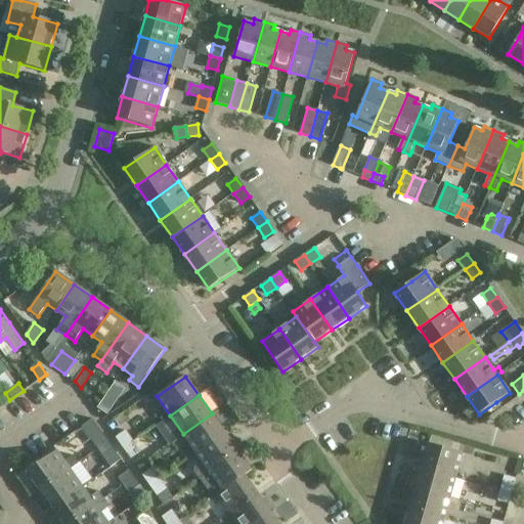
[(105,397),(99,406),(108,412),(115,403),(105,397)]
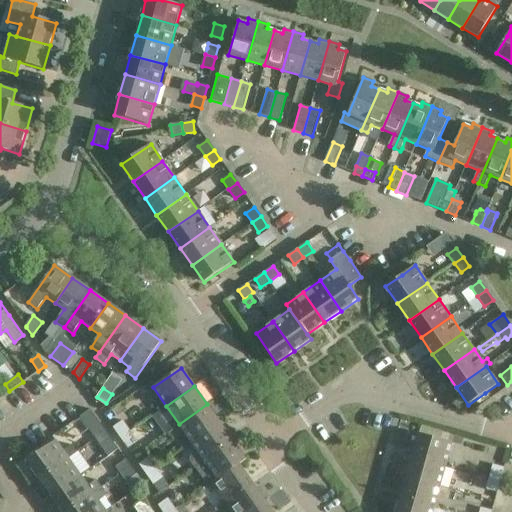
[(191,442),(220,423),(207,404),(179,424),(191,442)]
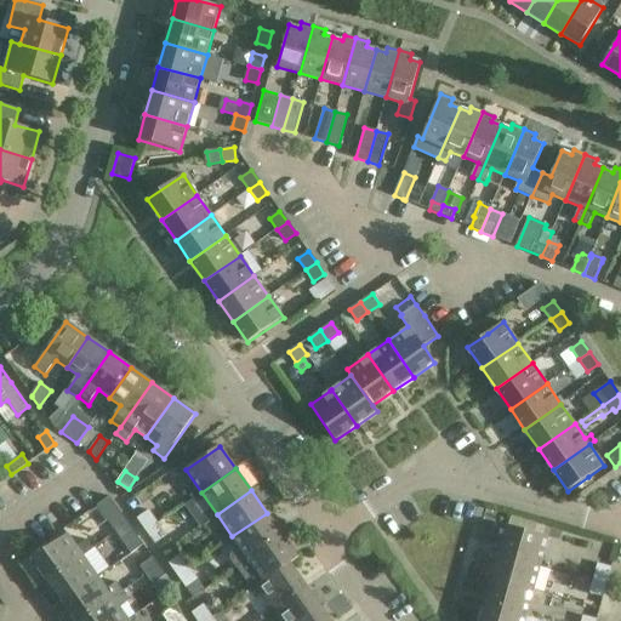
[(97,505),(109,523),(115,531),(129,523),(109,496),(97,505)]
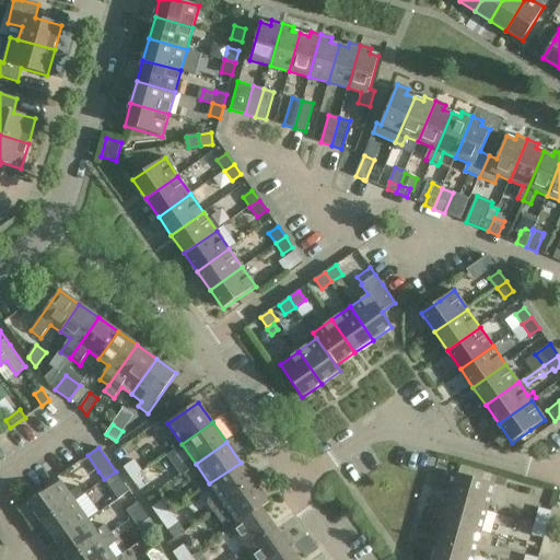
[(133,461),(124,467),(131,479),(142,471),(133,461)]
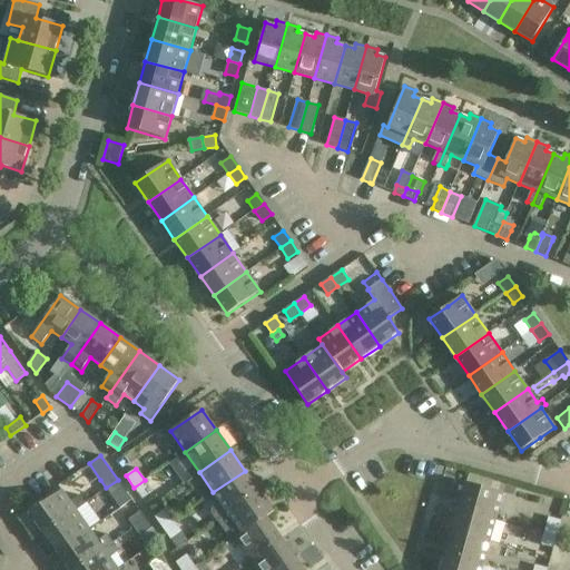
[(212,514),(216,521),(258,491),(245,471),(213,492),(220,502),(214,507),(213,508),(212,511),(212,514)]
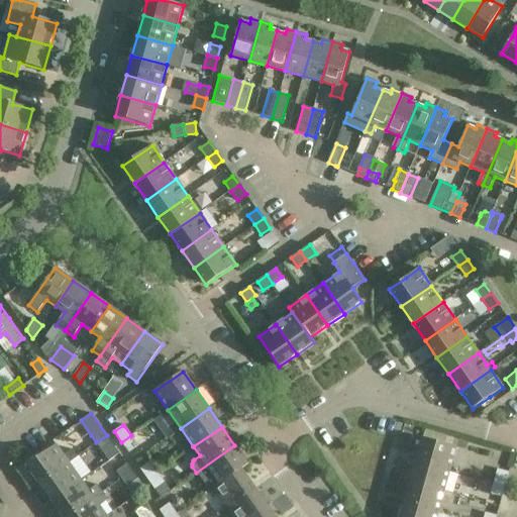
[(107,435),(96,442),(102,450),(98,452),(103,459),(117,449),(107,435)]
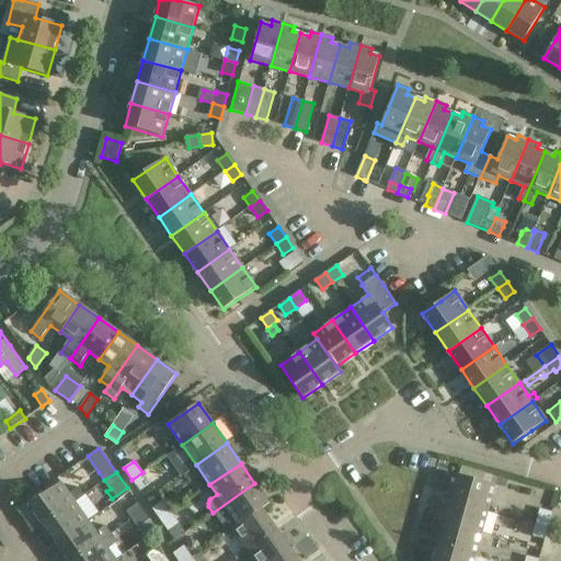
[(150,483),(142,472),(132,480),(140,491),(150,483)]
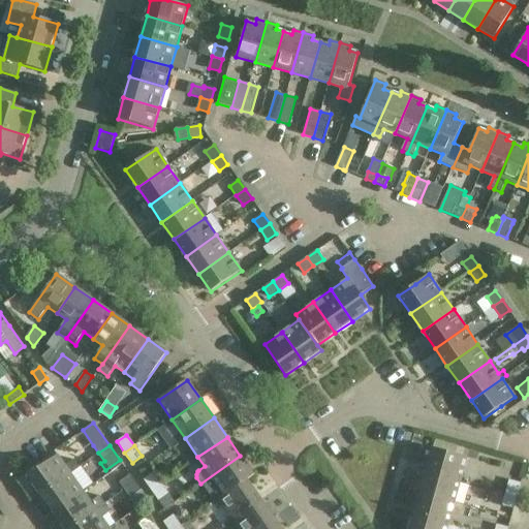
[(426,470),(461,480),(467,458),(432,448),(426,470)]
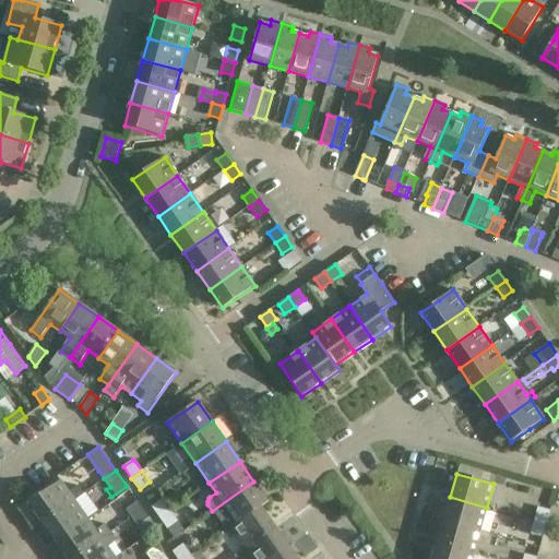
[(74,500),(74,501),(82,495),(78,488),(69,494),(60,480),(28,503),(43,523),(74,500)]
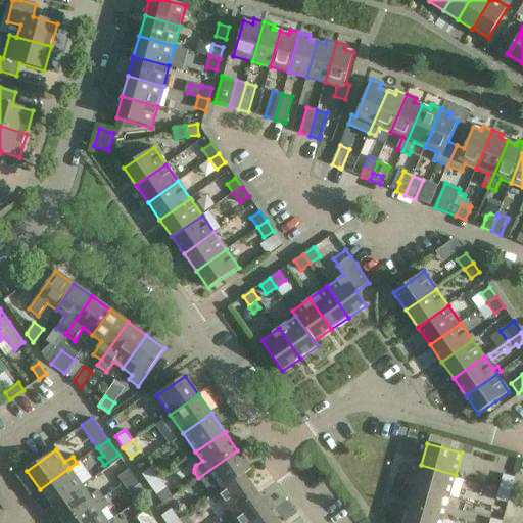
[(216,481),(222,489),(244,474),(244,475),(251,470),(237,450),(198,478),(205,488),(216,481)]
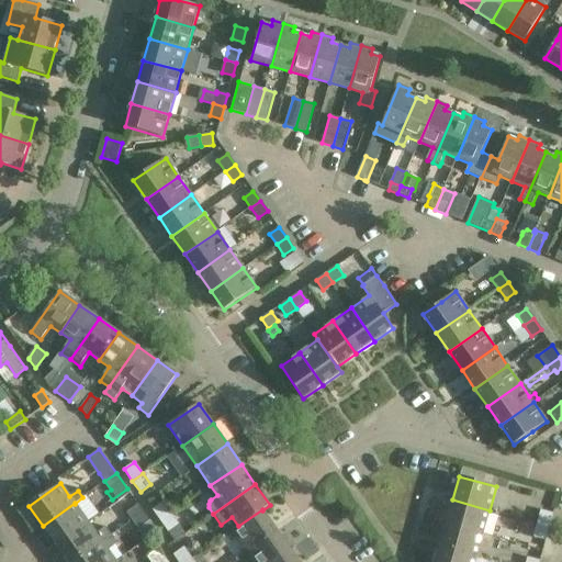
[(452,499),(446,524),(482,534),(490,510),(452,499)]
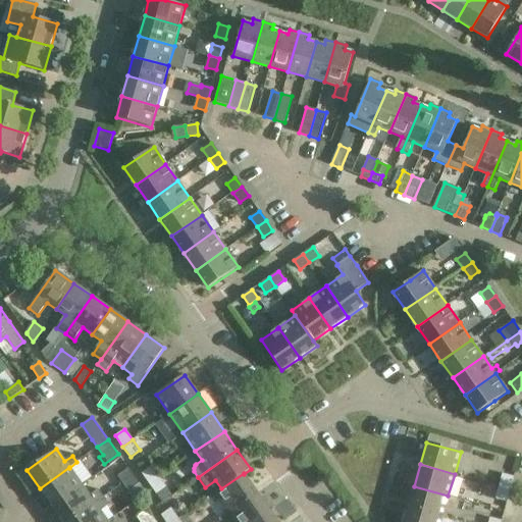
[(82,485),(69,468),(69,467),(40,488),(52,506),(82,485)]
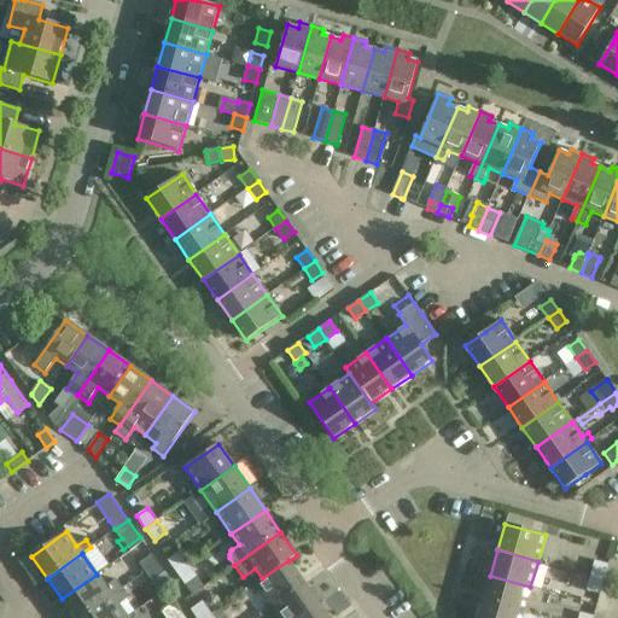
[(168,560),(176,572),(188,565),(180,553),(168,560)]
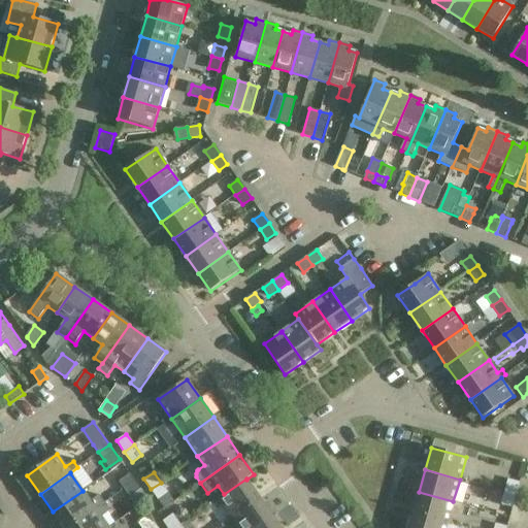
[(118,493),(124,489),(135,481),(130,473),(112,486),(118,493)]
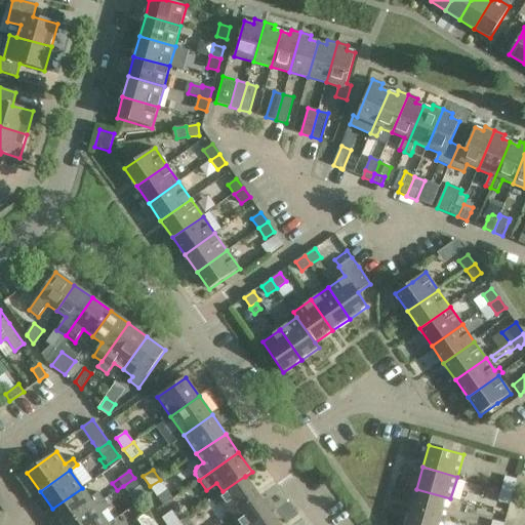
[(258,494),(245,477),(245,476),(223,491),(216,496),(229,515),(258,494)]
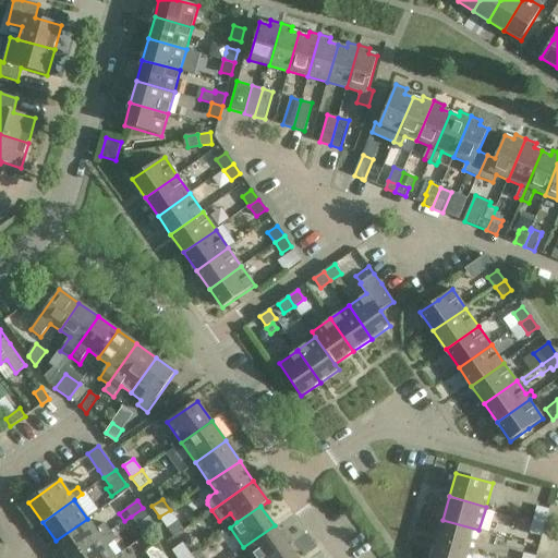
[(537,507),(533,520),(546,524),(549,510),(537,507)]
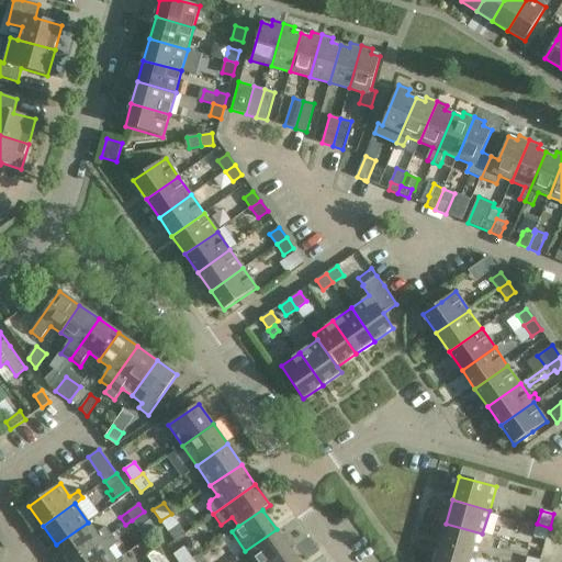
[(149,520),(144,512),(132,520),(137,528),(149,520)]
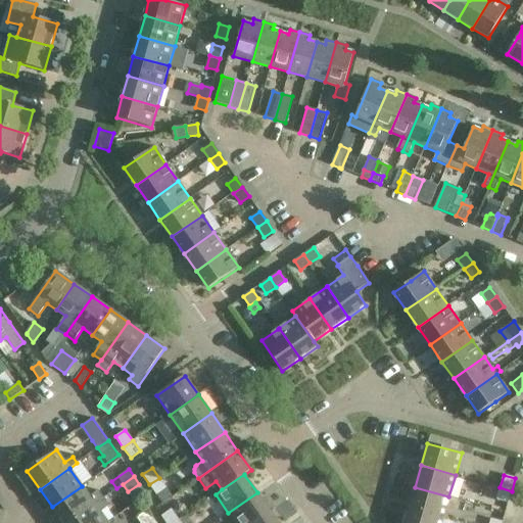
[(159,478),(149,484),(162,504),(173,496),(159,478)]
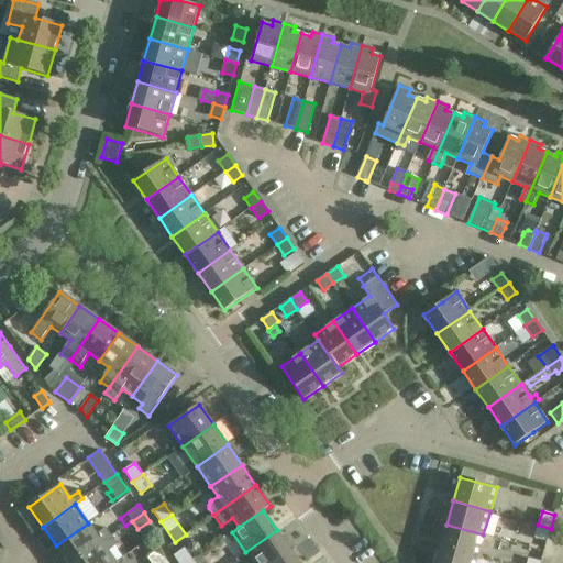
[(97,534),(88,523),(56,545),(68,562),(73,562),(111,536),(106,528),(97,534)]
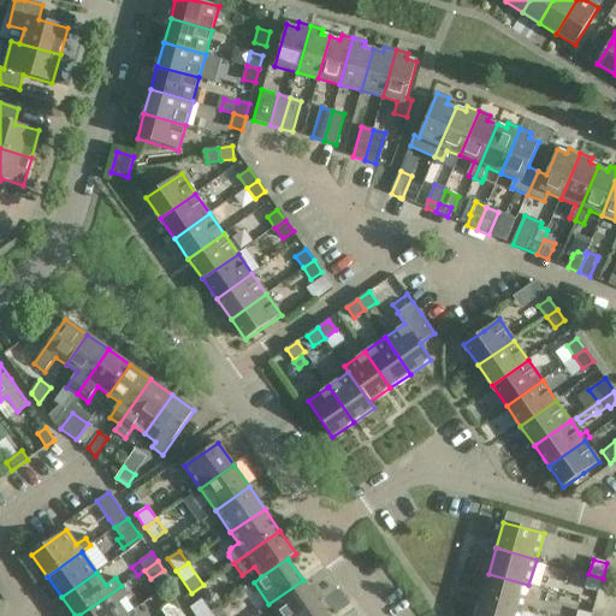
[(481,599),(521,611),(528,585),(489,574),(481,599)]
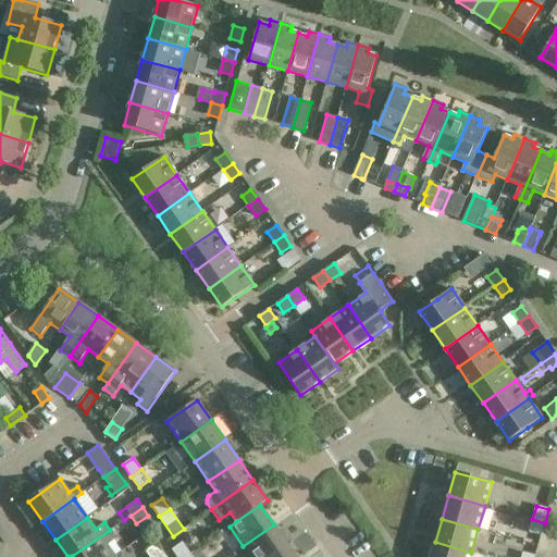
[(529,533),(542,536),(545,523),(532,519),(529,533)]
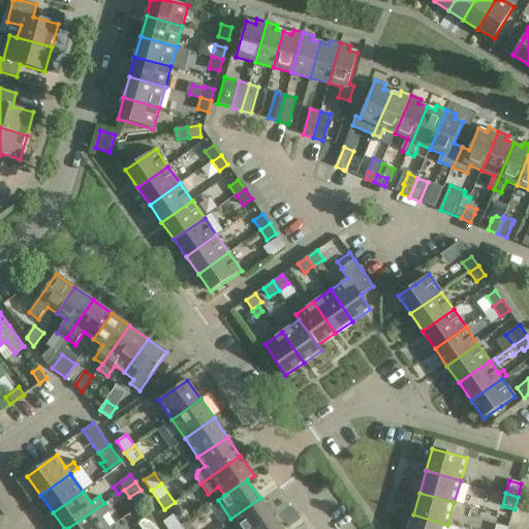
[(230,519),(238,528),(255,528),(273,517),(260,498),(230,519)]
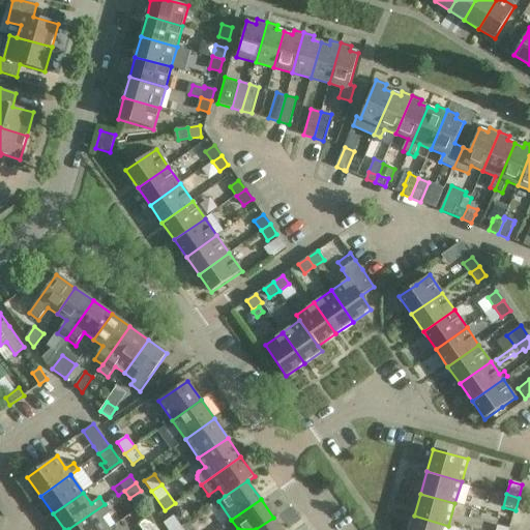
[(111,513),(105,504),(68,529),(107,529),(109,529),(102,520),(111,513)]
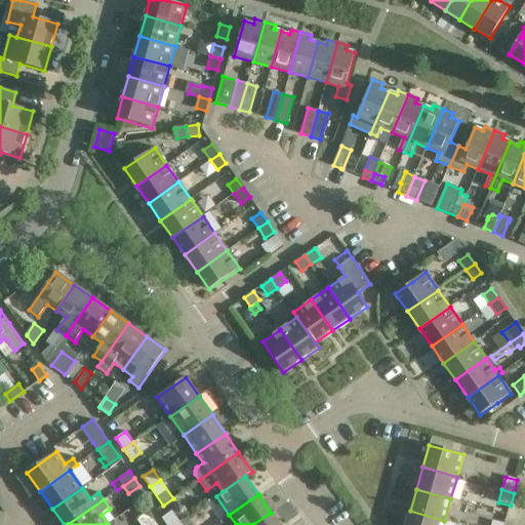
[(406,524),(443,524),(444,521),(410,511),(406,524)]
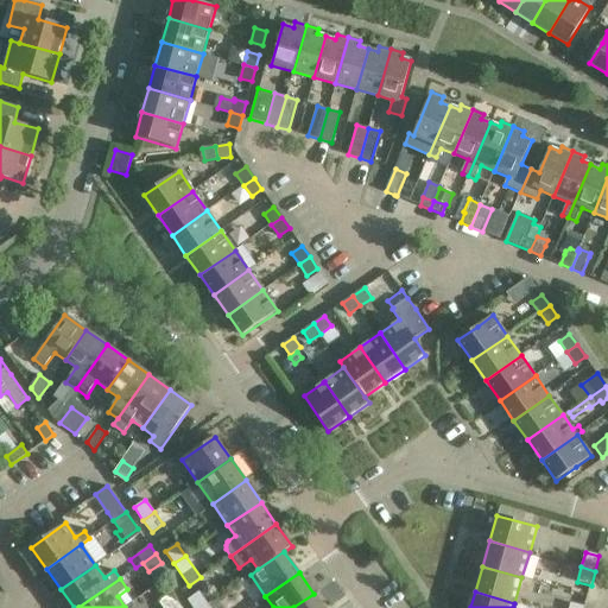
[(168,607),(177,601),(171,593),(158,602),(163,607),(168,607)]
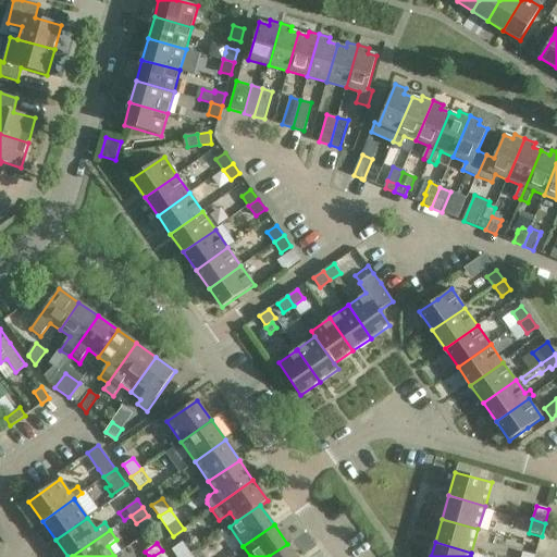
[(183,543),(172,551),(176,556),(186,556),(190,555),(183,543)]
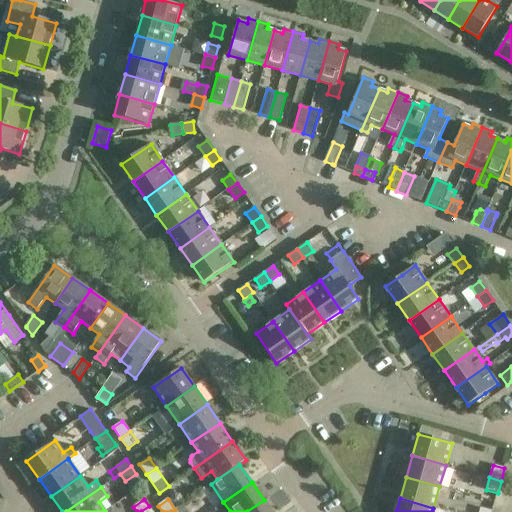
[(272,511),(264,500),(247,511),(272,511)]
